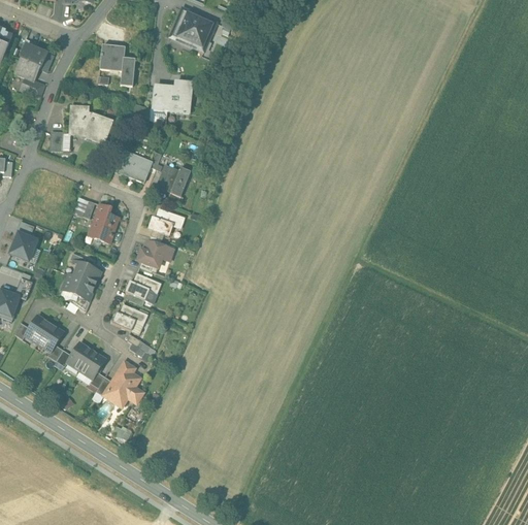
[(217,22),(199,13),(197,18),(180,10),(171,31),(182,35),(179,39),(204,50),(217,22)]
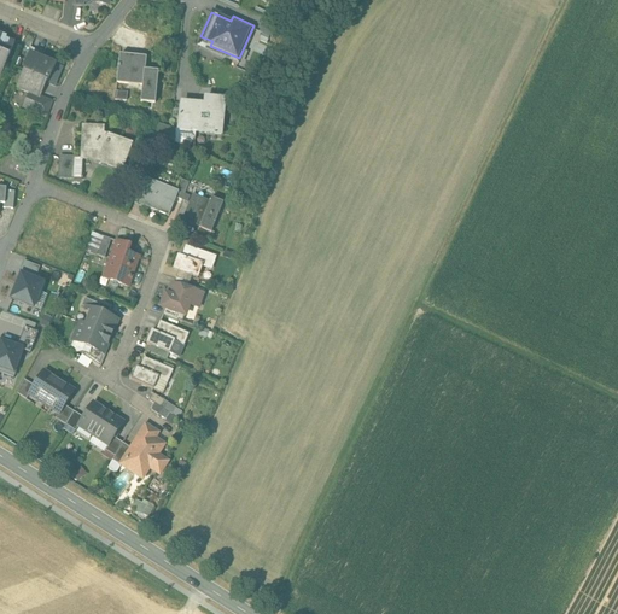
[(6,34),(0,31),(0,72),(15,40),(6,36),(6,34)]
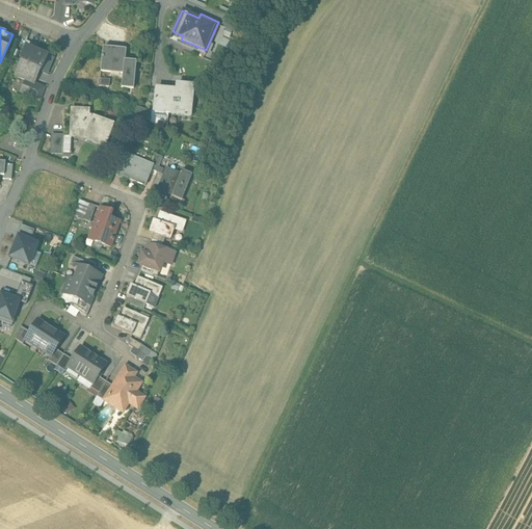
[(47,53),(26,44),(20,59),(21,60),(37,68),(41,69),(47,53)]
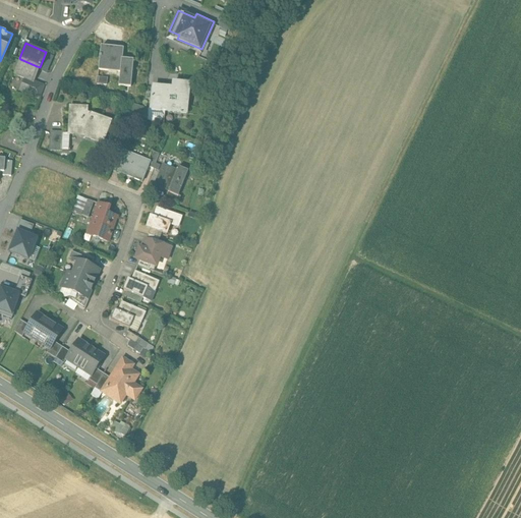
[(123,45),(101,43),(100,52),(99,52),(99,54),(100,54),(99,67),(120,69),(118,83),(130,84),(133,57),(122,56),(123,45)]
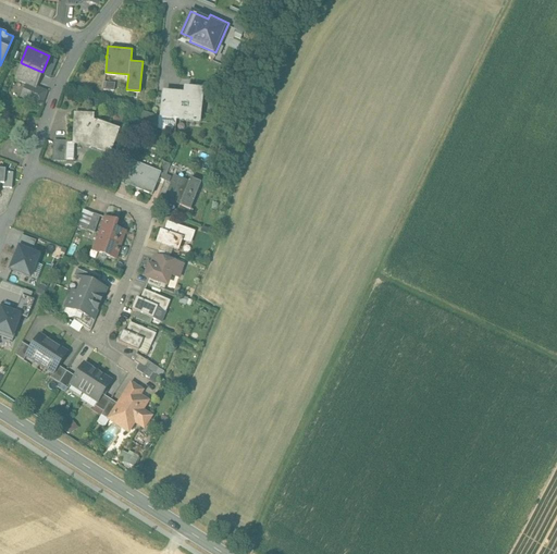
[(39,71),(22,63),(16,77),(26,82),(34,85),(34,84),(39,71)]
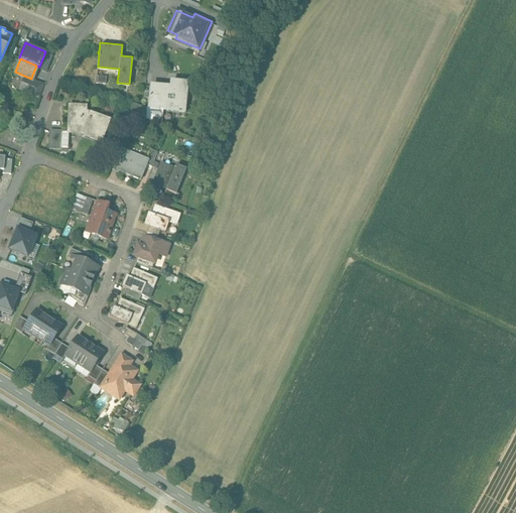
[(95,73),(95,81),(106,81),(106,73),(95,73)]
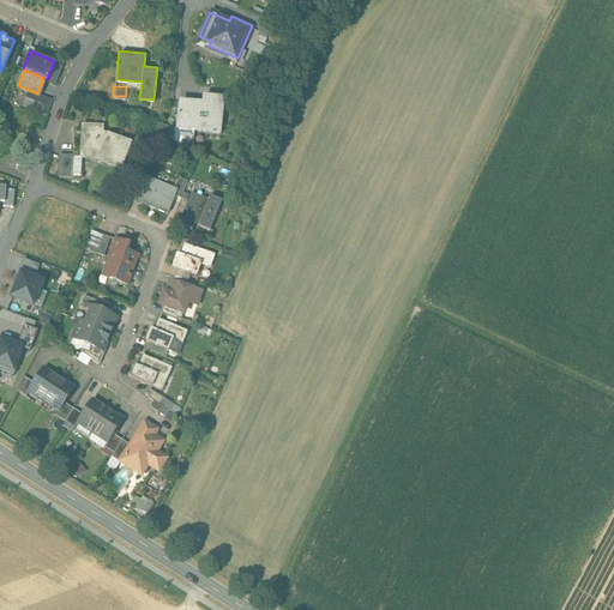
[(52,98),(37,92),(37,94),(29,90),(23,104),(47,114),(52,98)]
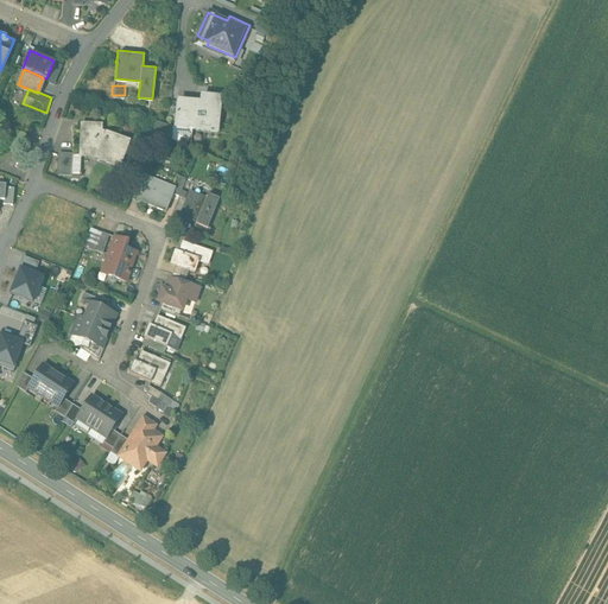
[(221,94),(202,91),(201,99),(178,96),(175,125),(217,129),(221,94)]
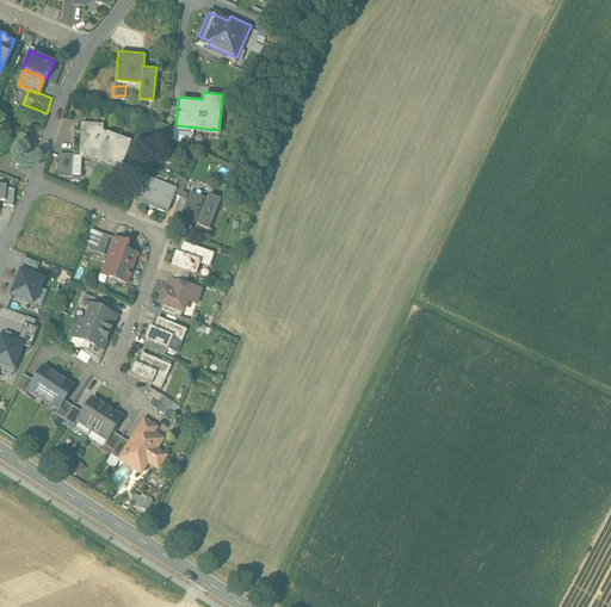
[(129,140),(102,130),(102,123),(82,123),(80,154),(91,155),(121,166),(129,140)]
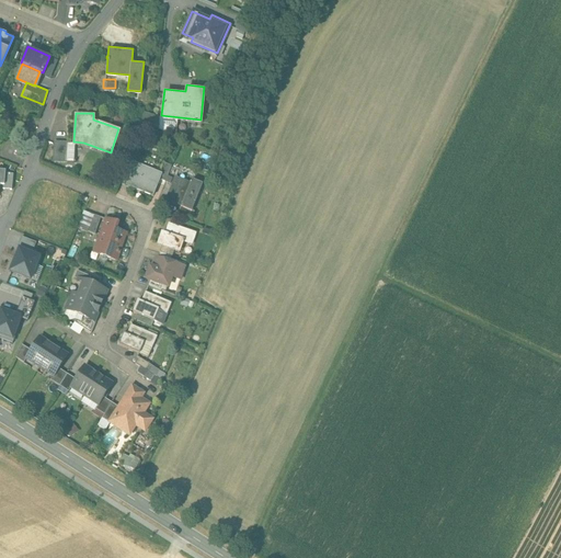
[(68,140),(54,140),(54,159),(68,160),(68,140)]
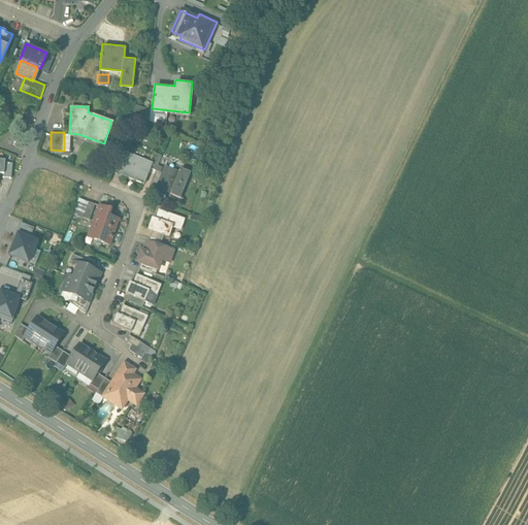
[(162,154),(154,151),(150,161),(152,162),(151,166),(156,168),(162,154)]
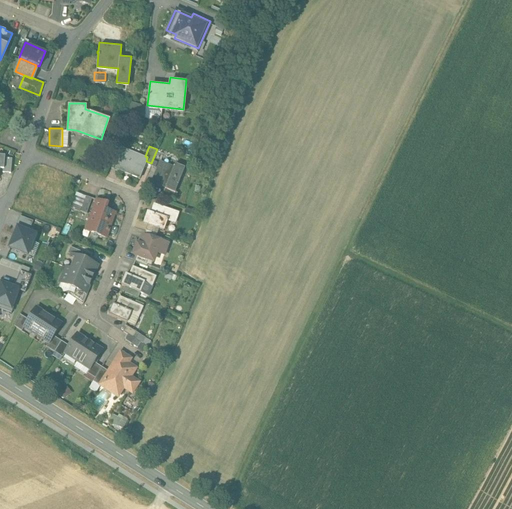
[(145,156),(123,147),(116,167),(139,176),(146,161),(147,157),(145,156)]
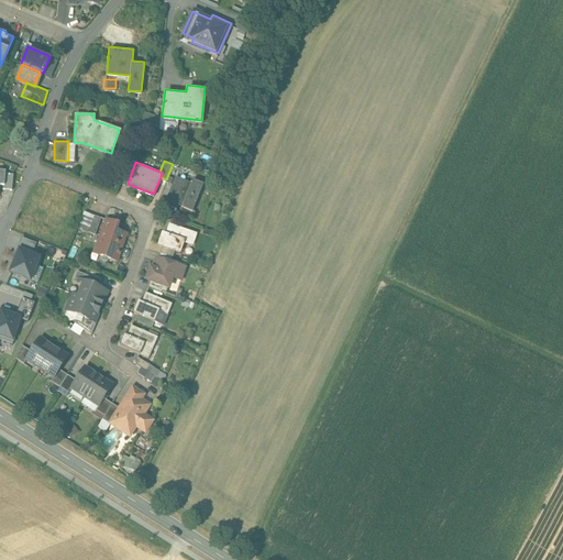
[(191,183),(176,176),(167,198),(181,205),(181,206),(192,210),(192,209),(203,183),(192,178),(191,183)]
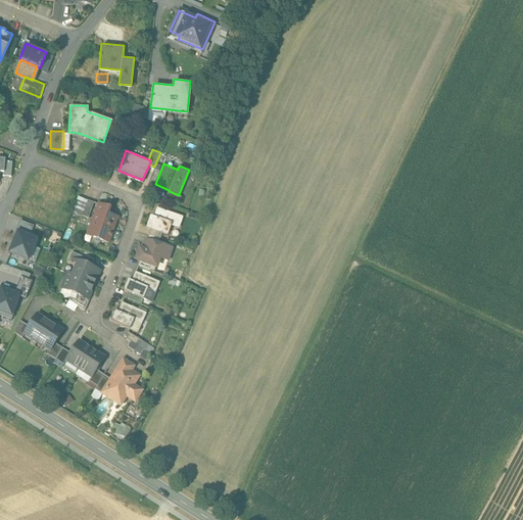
[(179,195),(169,191),(167,197),(179,202),(182,195),(179,194),(179,195)]
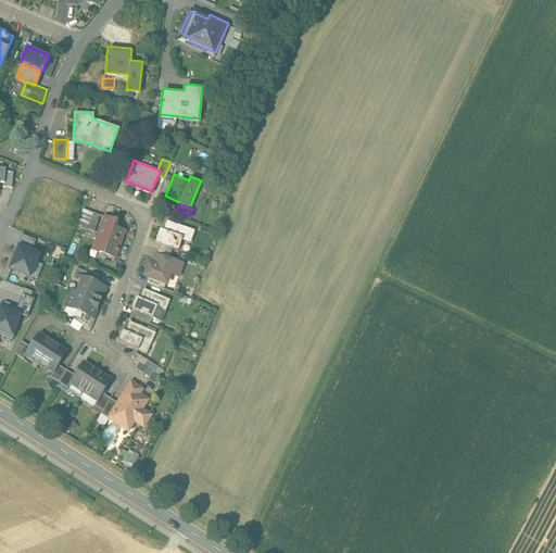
[(92,211),(83,208),(78,218),(88,222),(92,211)]
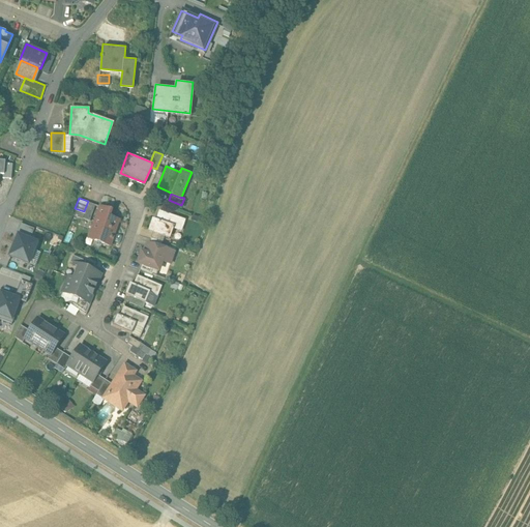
[(84,211),(83,216),(89,220),(89,218),(95,203),(88,201),(84,211)]
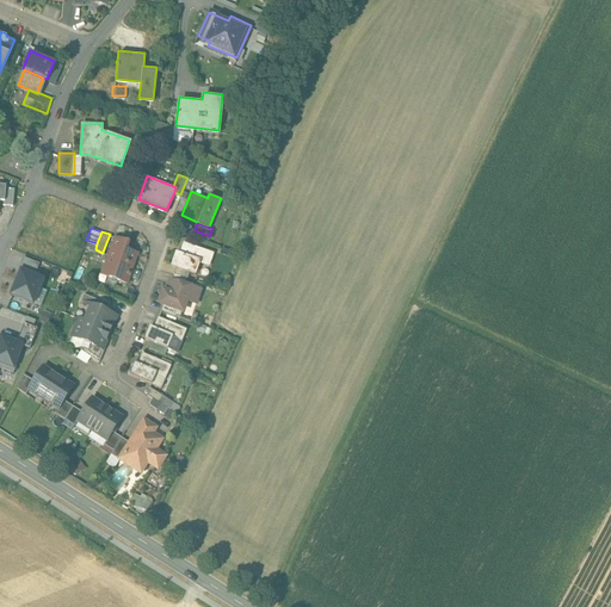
[(129,241),(110,234),(103,252),(109,254),(105,265),(117,268),(115,276),(127,280),(137,252),(127,248),(129,241)]
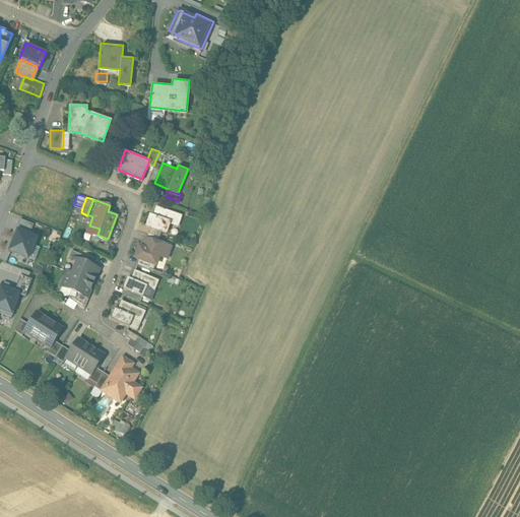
[(82,207),(73,204),(70,213),(75,214),(76,211),(81,212),(82,207)]
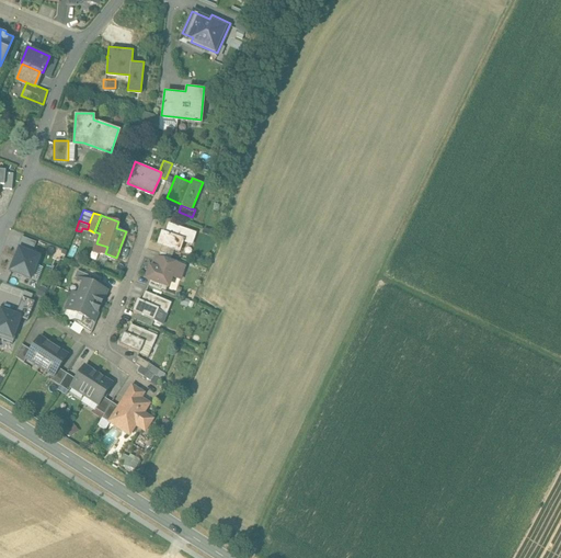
[(195,231),(169,221),(165,231),(162,230),(158,242),(174,248),(180,250),(183,239),(192,242),(195,231)]
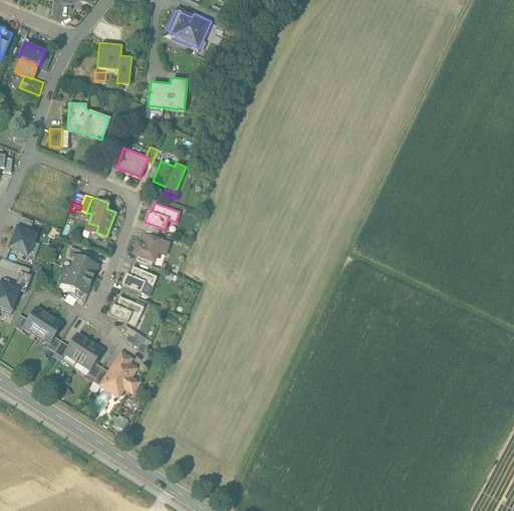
[(160,227),(149,223),(147,229),(158,233),(160,227)]
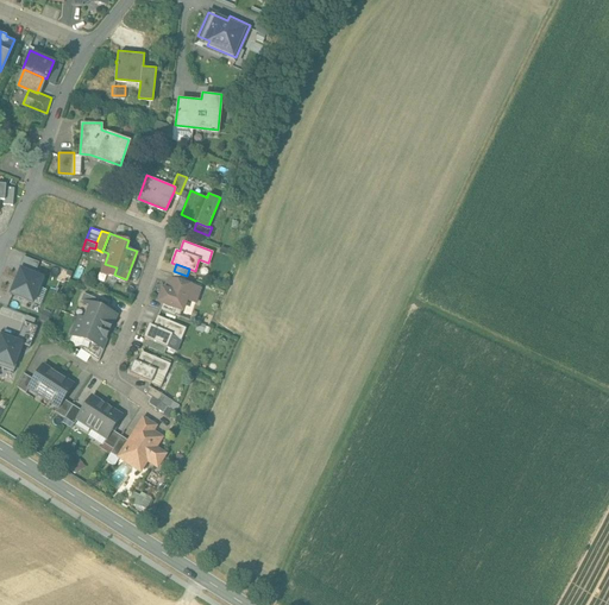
[(42,277),(22,269),(12,291),(32,300),(42,277)]
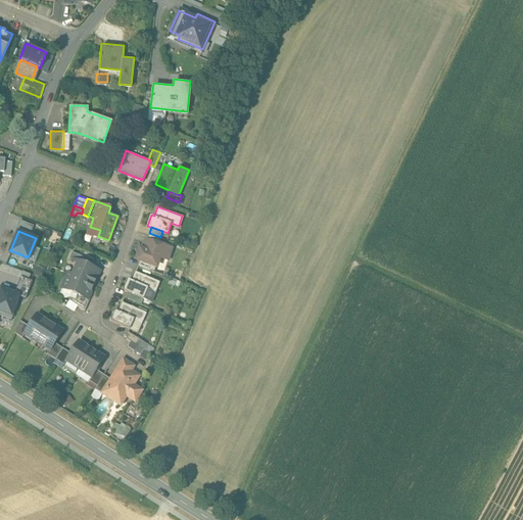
[(160,237),(149,233),(147,239),(158,243),(160,237)]
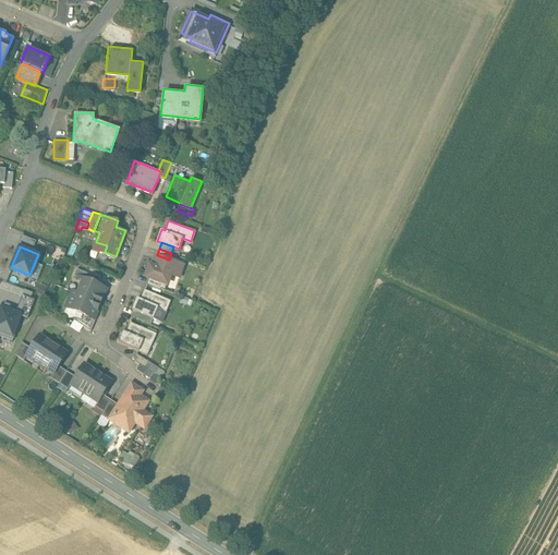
[(157,255),(156,254),(153,264),(149,263),(145,275),(162,280),(167,282),(170,272),(179,275),(183,264),(169,260),(157,255)]
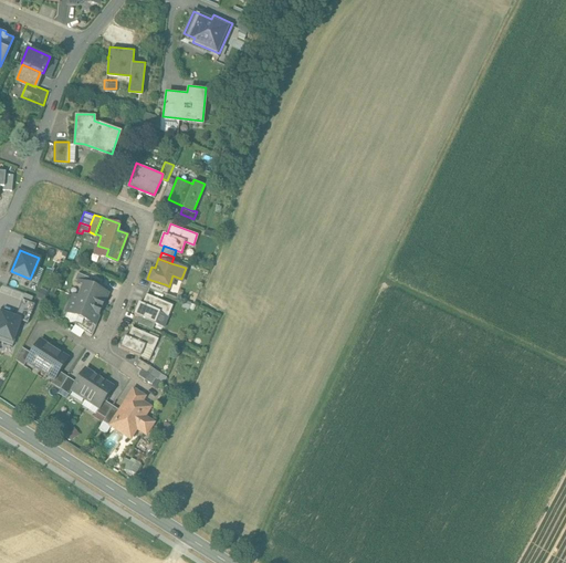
[(92,277),(77,271),(75,278),(80,280),(90,283),(92,277)]
